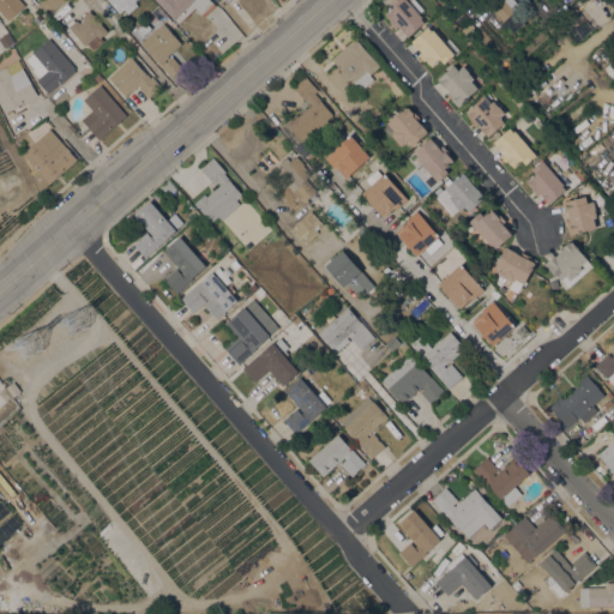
[(0,10),(0,0),(20,0),(25,6),(8,20),(7,19),(0,10)]
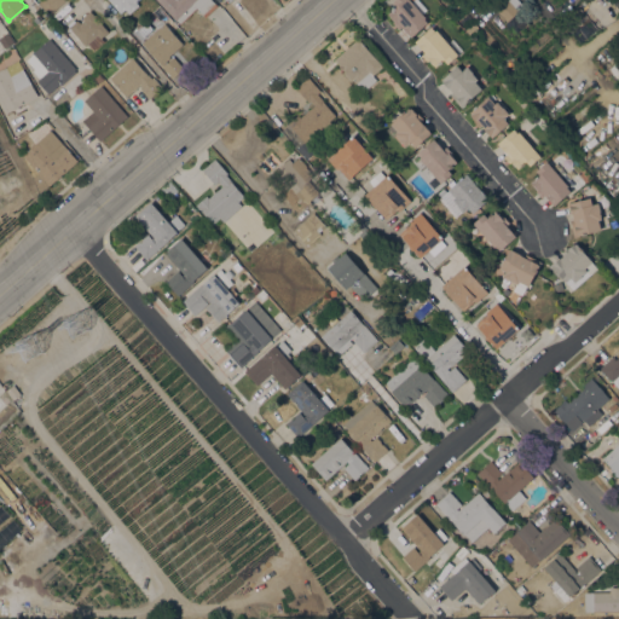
[(64,0),(48,15),(39,3),(41,0),(64,0)]
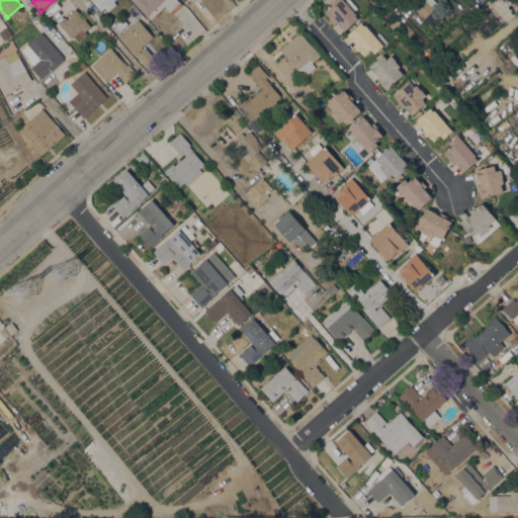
[(114,0),(113,1),(116,4),(108,11),(104,7),(100,11),(90,0),(114,0)]
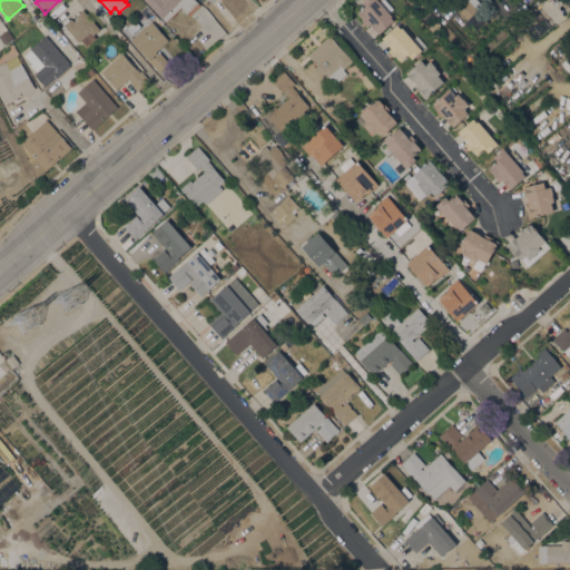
[(196,0),(200,5),(188,16),(182,8),(166,21),(164,19),(163,19),(145,0),(196,0)]
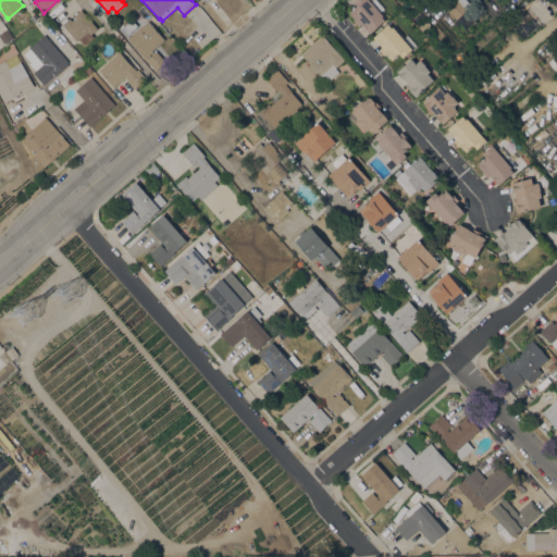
[(357,5),(354,1),(355,0),(376,0),(384,8),(380,12),(383,15),(382,16),(385,20),(370,33),(361,23),(358,26),(354,20),(355,19),(349,12),(357,5)]
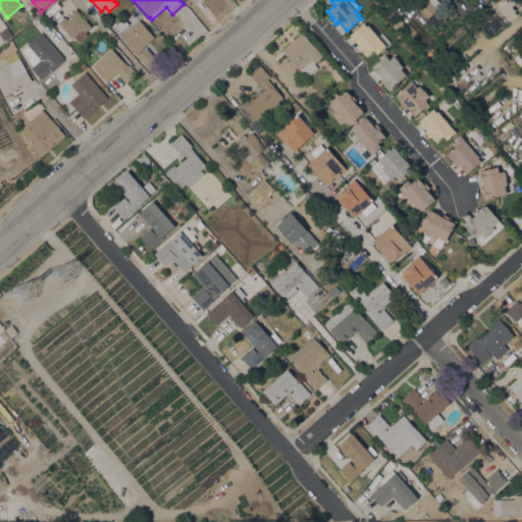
[(426,0),(429,0),(437,8),(427,18),(418,8),(426,0)]
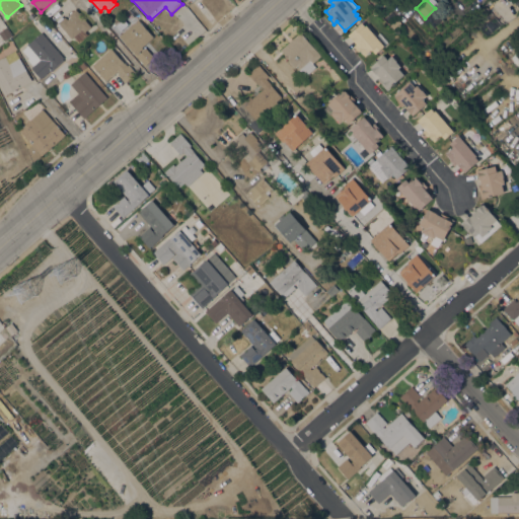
[(506,0),(501,5),(502,6),(498,10),(497,8),(497,7),(490,0),(506,0)]
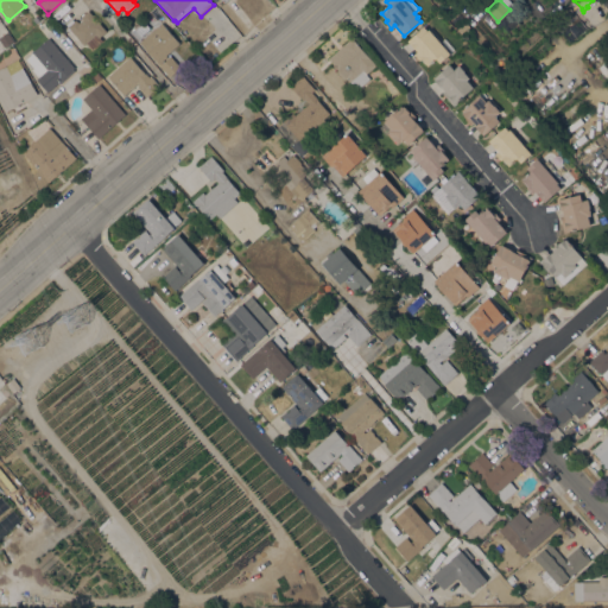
[(106,31),(99,37),(102,40),(93,49),(87,42),(84,44),(67,24),(73,19),(74,20),(76,19),(78,23),(82,19),(81,17),(88,10),(106,31)]
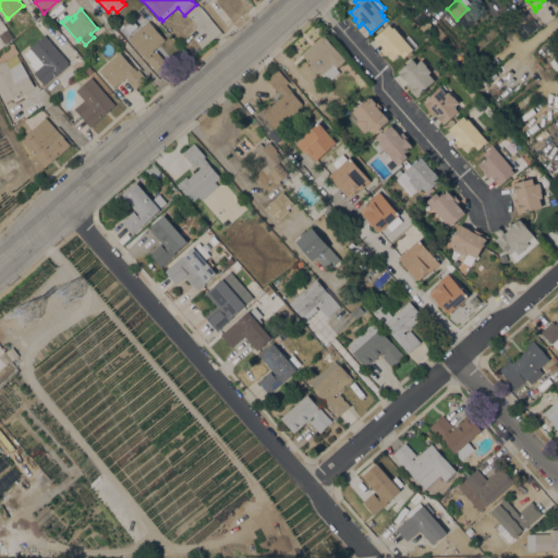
[(35,13),(39,17),(34,22),(29,17),(35,13)]
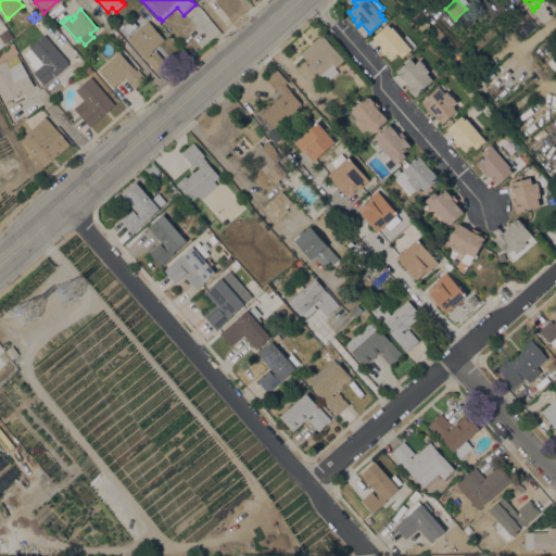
[(65,42),(58,49),(68,62),(66,63),(67,64),(54,76),(53,75),(43,84),(33,72),(35,71),(28,63),(30,62),(23,53),(29,48),(28,47),(42,35),(35,26),(45,19),(65,42)]
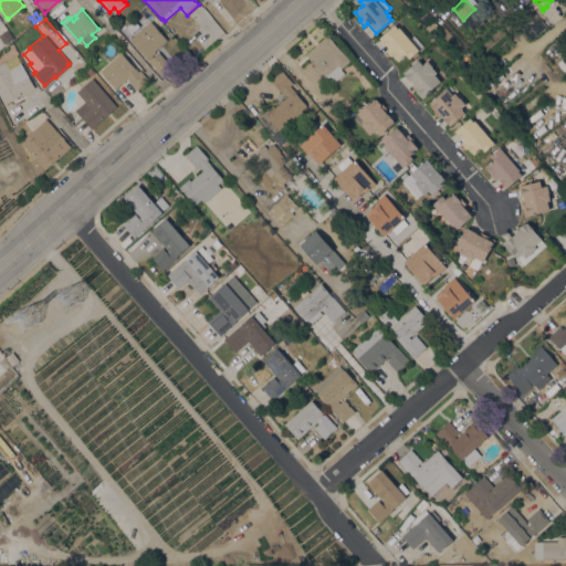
[(129,39),(150,21),(167,40),(154,51),(156,53),(158,52),(168,62),(157,71),(129,39)]
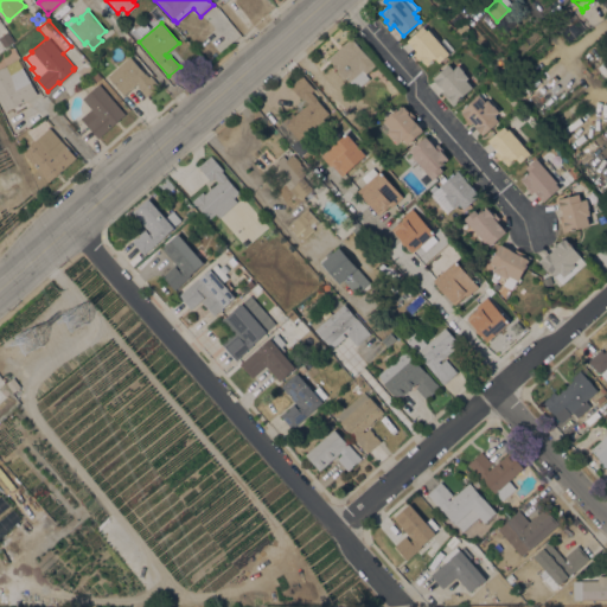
[(419,59),(414,53),(416,51),(407,40),(423,26),(427,30),(428,29),(439,42),(443,38),(453,49),(448,52),(449,53),(439,63),(435,58),(434,59),(434,61),(432,63),(430,63),(427,65),(421,58),(419,59)]
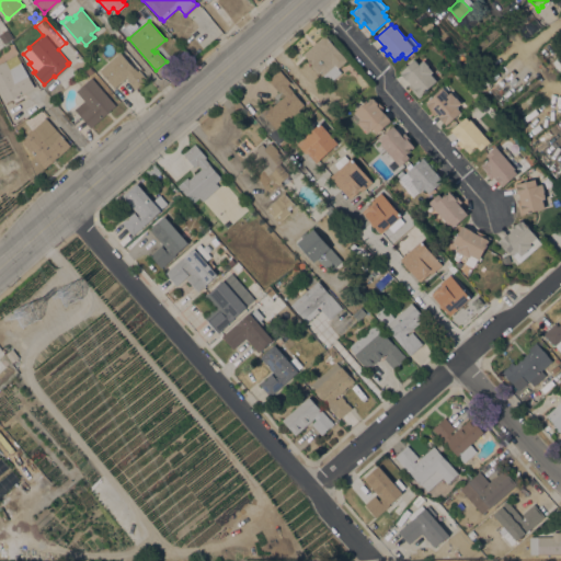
[(6,44),(0,36),(7,32),(12,38),(6,44)]
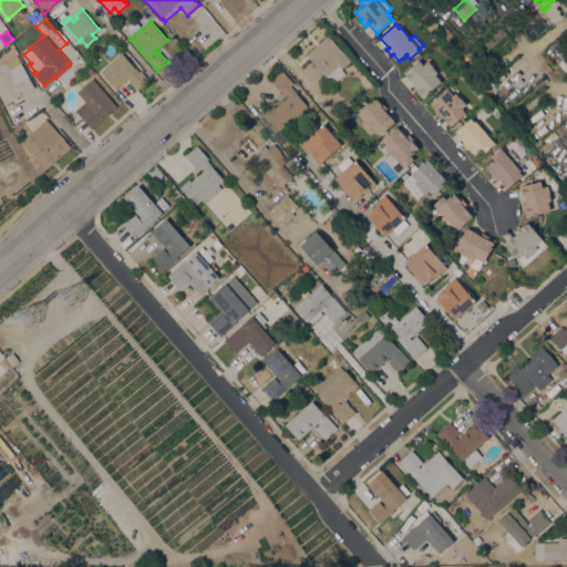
[(322,73),(321,74),(313,66),(316,64),(306,53),(327,34),(350,61),(341,69),(344,72),(332,83),(326,76),(322,73)]
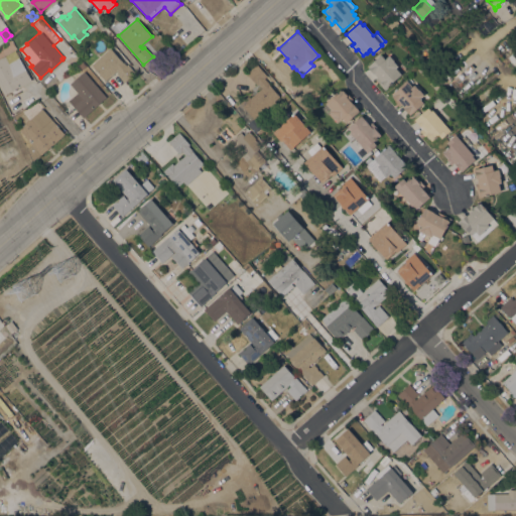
[(110,47),(126,66),(127,63),(135,73),(125,82),(117,73),(119,72),(117,70),(106,80),(92,63),(110,47)]
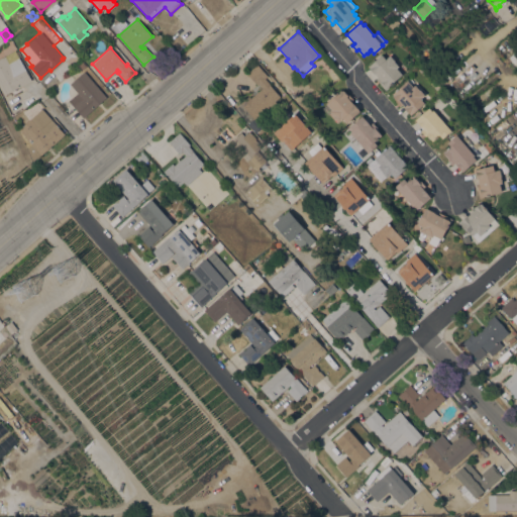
[(4,95),(0,87),(0,58),(15,49),(31,80),(4,95)]
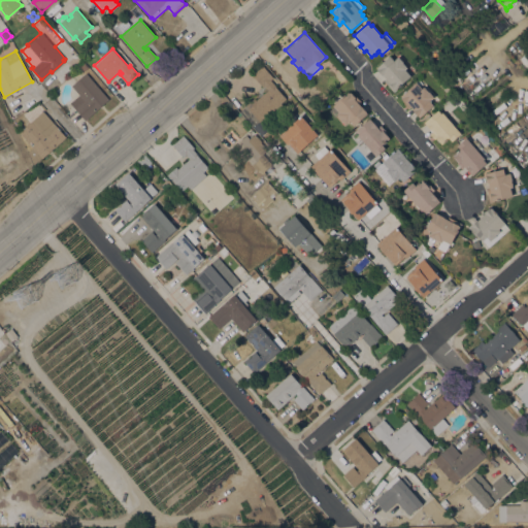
[(376,68),(390,56),(394,60),(398,56),(403,62),(407,67),(405,69),(411,75),(394,92),(386,83),(388,80),(376,68)]
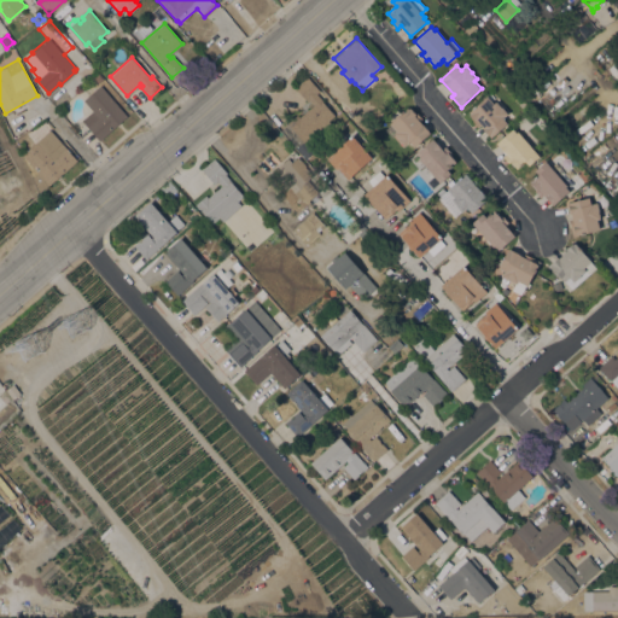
[(314,140),(312,136),(304,143),(292,127),(291,128),(287,123),(297,115),(299,117),(314,105),(309,100),(308,101),(295,87),(308,76),(320,91),(316,93),(336,115),(330,120),(332,124),(314,140)]
